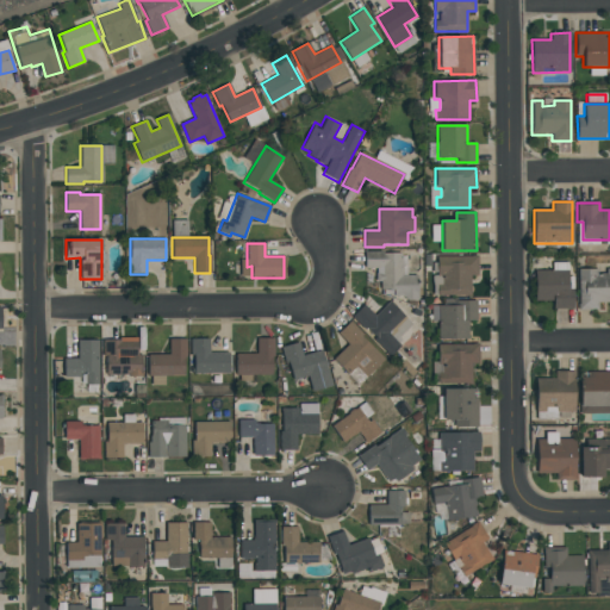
[(402,297),(393,297),(393,290),(378,290),(378,282),(375,282),(375,269),(363,269),(363,251),(383,251),(383,253),(402,253),(402,275),(418,275),(418,302),(406,302),(402,297)]
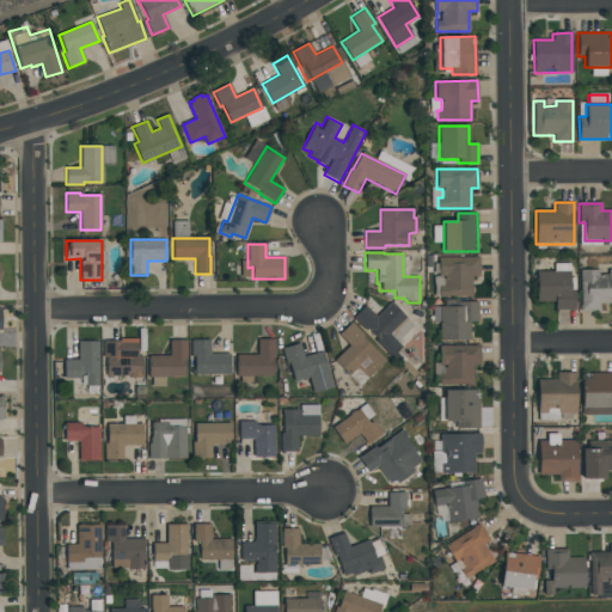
[(439,256),(479,257),(479,277),(472,277),(472,297),(439,297),(439,286),(444,286),(444,276),(439,276),(439,256)]
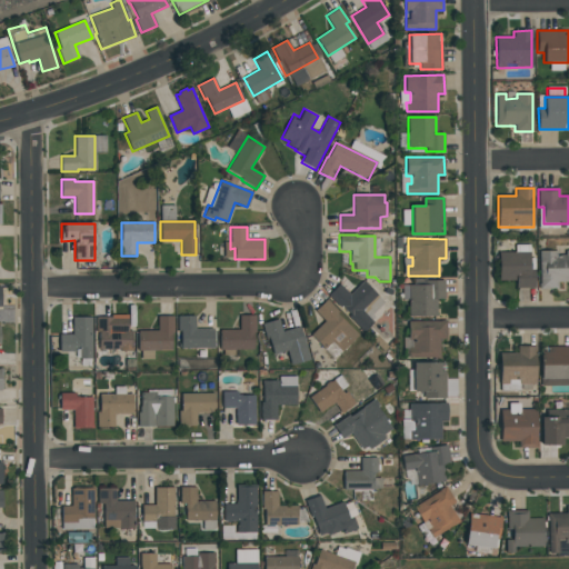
[(568,282),(557,282),(557,289),(539,289),(539,251),(558,251),(558,256),(565,255),(565,250),(568,250),(568,282)]
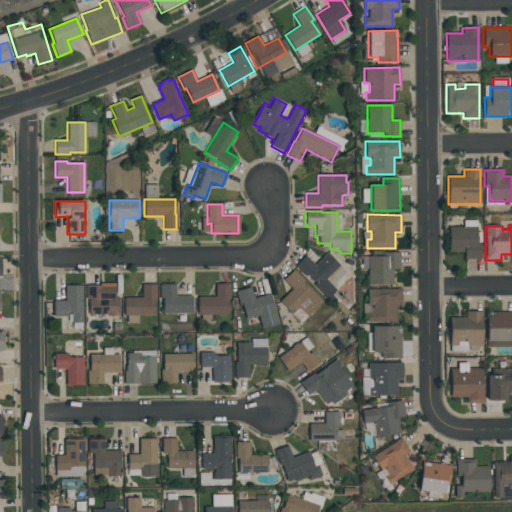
[(464,252),(449,252),(449,227),(481,227),(481,232),(477,232),(477,243),(481,243),(481,260),(464,260),(464,252)]
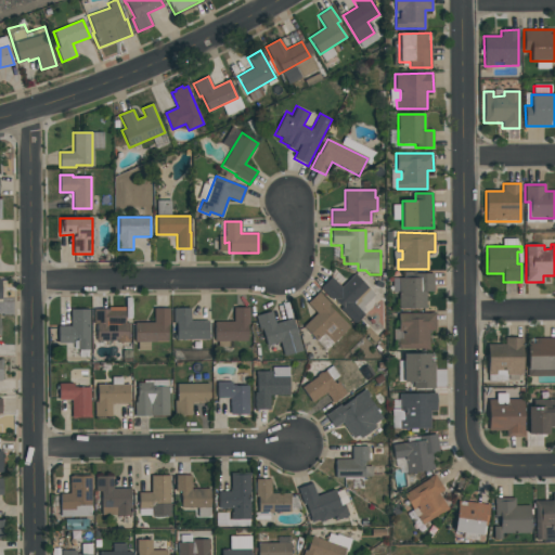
[(434,273),(434,293),(426,293),(426,309),(399,309),(398,278),(417,278),(417,274),(434,273)]
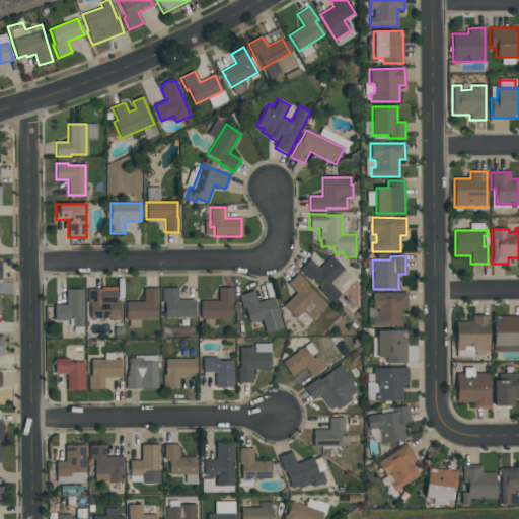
[(330,302),(299,271),(310,260),(319,269),(331,256),(344,269),(329,283),(340,293),(330,302)]
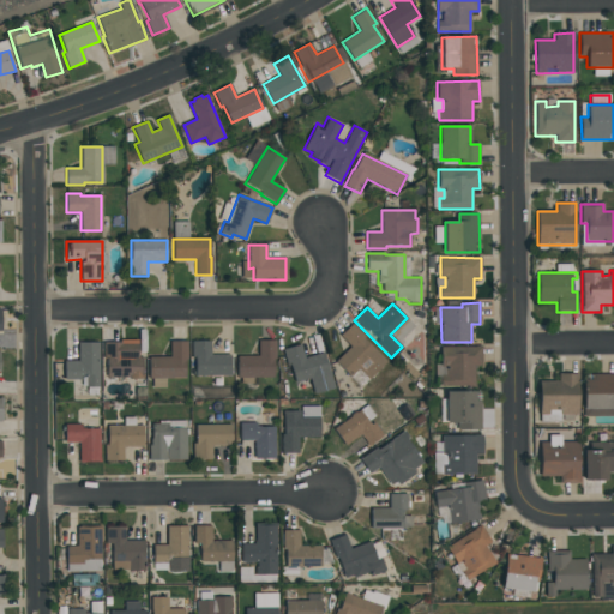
[(368,379),(359,368),(350,377),(336,361),(350,347),(339,336),(351,324),(365,337),(363,338),(386,361),(368,379)]
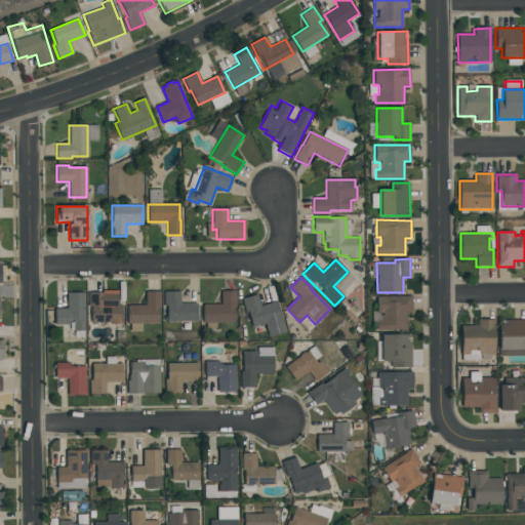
[(202,305),(220,304),(220,291),(235,291),(236,307),(234,307),(234,324),(203,324),(202,305)]
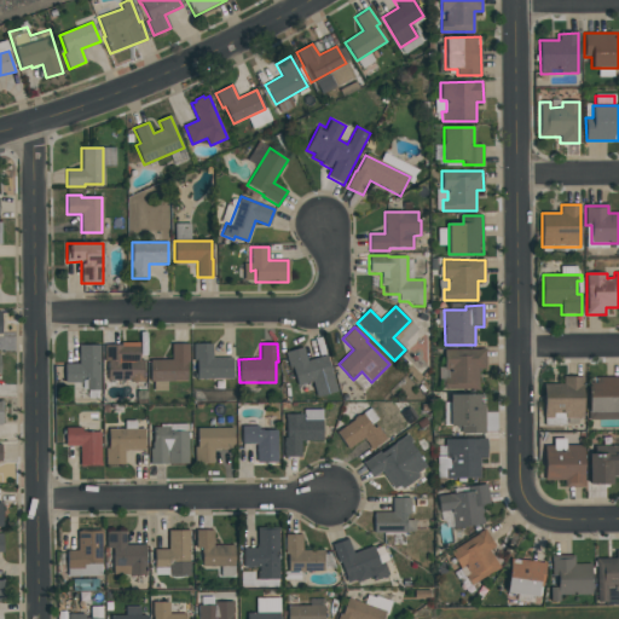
[(64,364),(77,364),(77,345),(99,345),(99,391),(87,391),(87,381),(81,381),(81,383),(64,383),(64,364)]
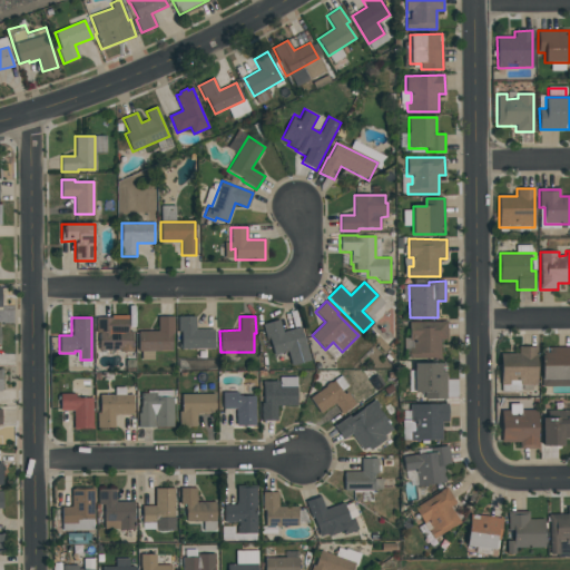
[(138,352),(138,331),(157,331),(157,317),(174,317),(174,334),(173,334),(173,352),(138,352)]
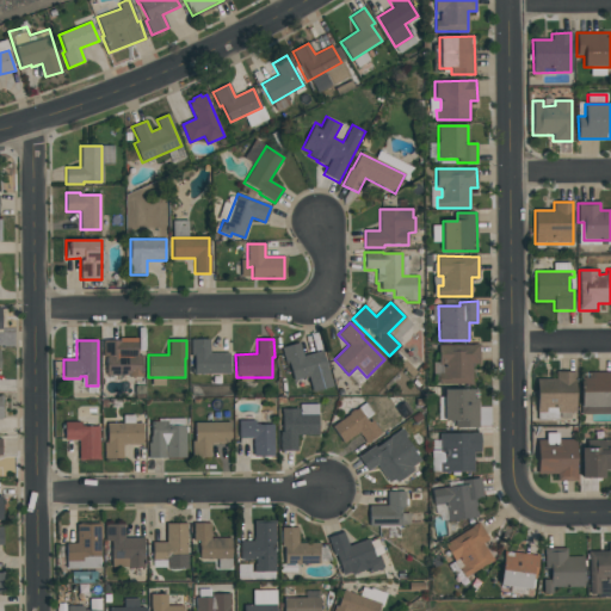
[(229,353),(229,375),(195,375),(195,356),(191,356),(191,340),(209,340),(209,353),(229,353)]
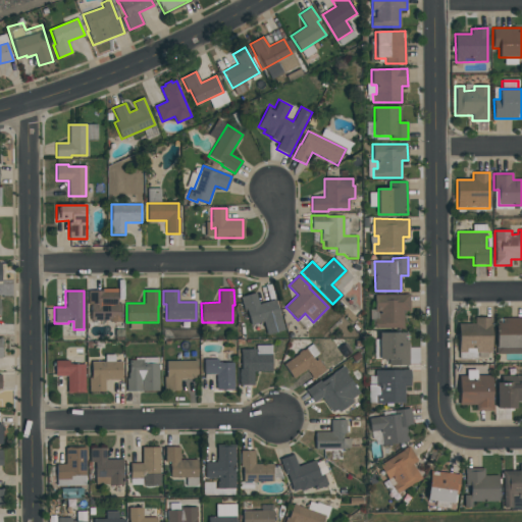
[(91,321),(90,305),(88,305),(88,292),(102,292),(102,293),(117,293),(118,304),(120,304),(120,322),(110,322),(110,321),(91,321)]
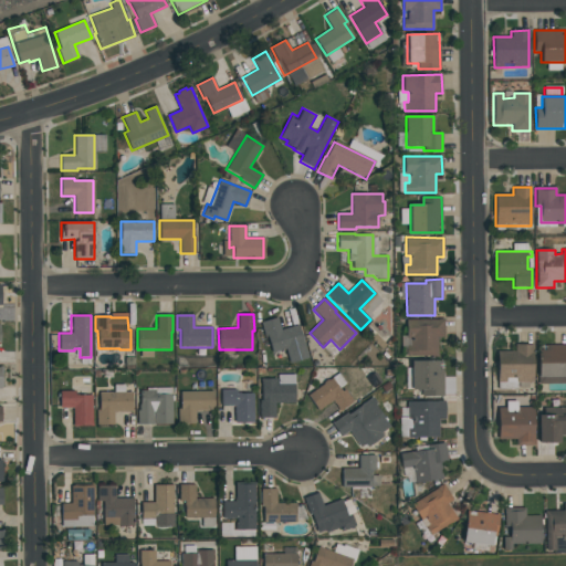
[(261,323),(276,317),(281,331),(297,325),(307,358),(290,364),(285,348),(272,353),(266,336),(265,337),(261,323)]
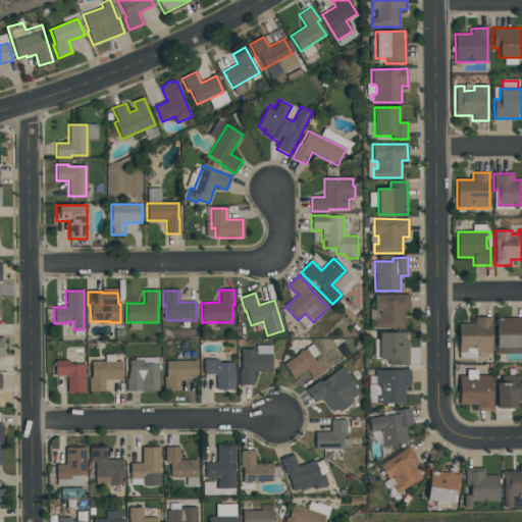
[(404,327),(375,327),(375,295),(410,295),(410,312),(404,312),(404,327)]
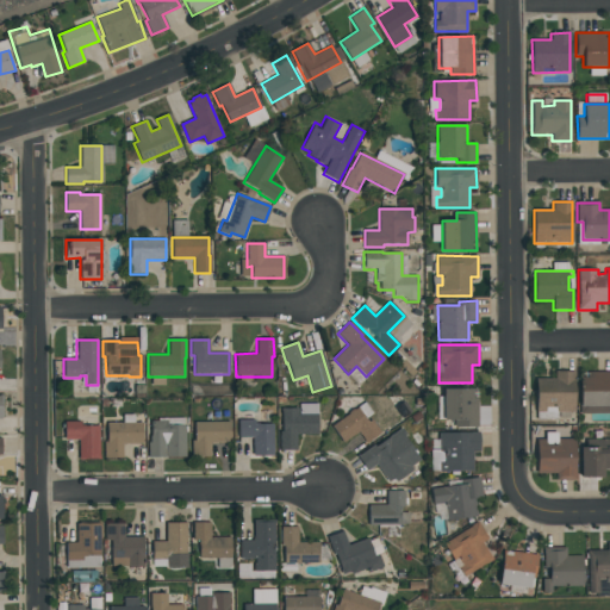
[(535,412),(535,380),(555,380),(555,372),(574,372),(574,412),(568,411),(568,418),(558,418),(558,412),(556,412),(556,408),(546,408),(546,412),(535,412)]
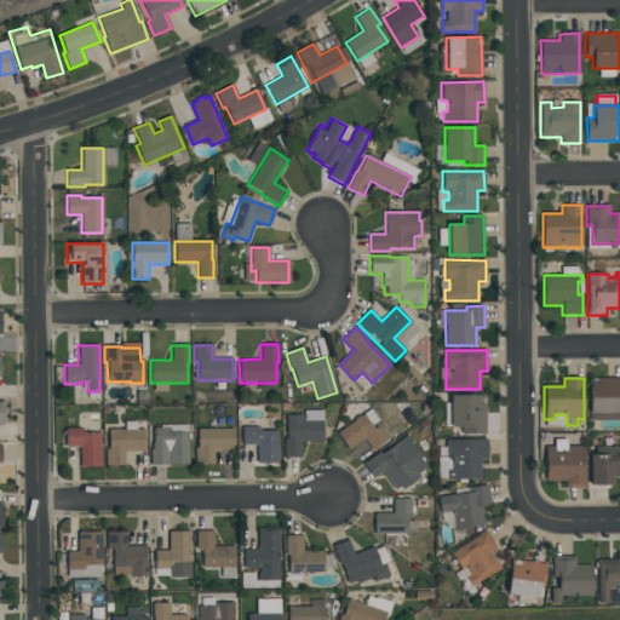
[(619,379),(619,420),(590,420),(590,379),(619,379)]
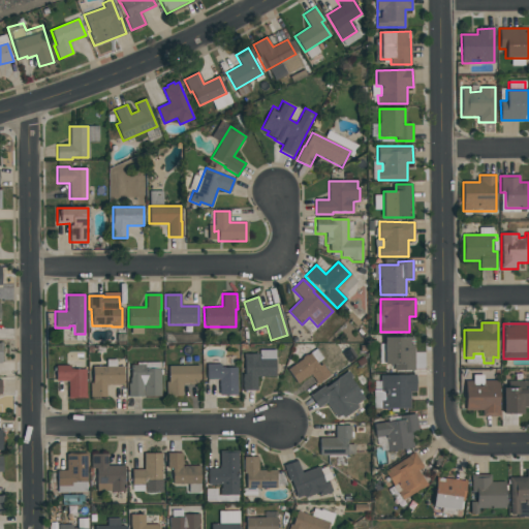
[(384,365),(383,337),(414,337),(415,370),(401,371),(401,369),(394,369),(394,365),(384,365)]
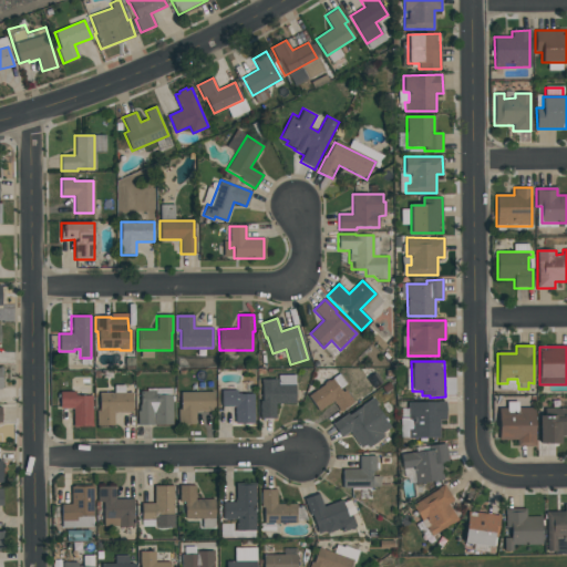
[(332,379),(342,393),(346,391),(354,403),(341,413),(333,403),(320,413),(308,397),(332,379)]
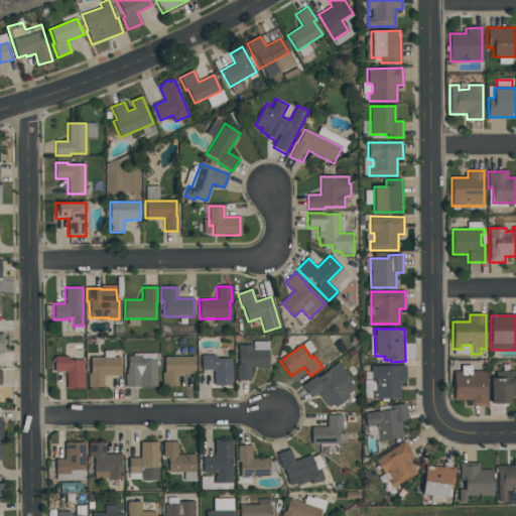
[(268,351),(268,368),(251,368),(251,380),(237,380),(237,365),(239,365),(239,346),(252,346),(252,351),(268,351)]
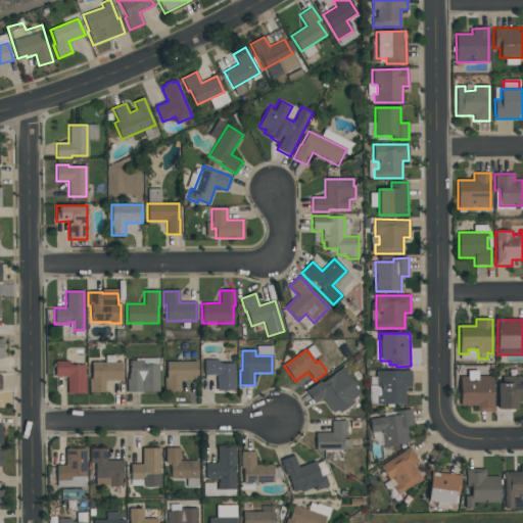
[(217,391),(217,375),(205,375),(204,360),(218,360),(218,364),(234,363),(234,390),(217,391)]
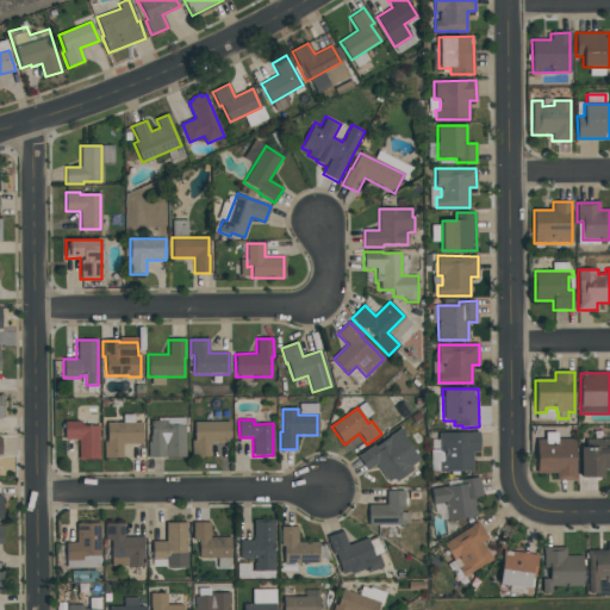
[(99,459),(79,459),(79,440),(64,440),(64,422),(80,422),(80,425),(99,425),(99,459)]
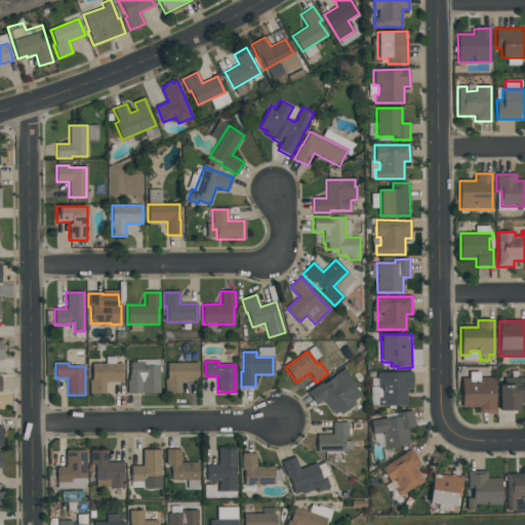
[(198,380),(179,381),(180,392),(165,393),(165,378),(167,378),(167,364),(197,363),(198,380)]
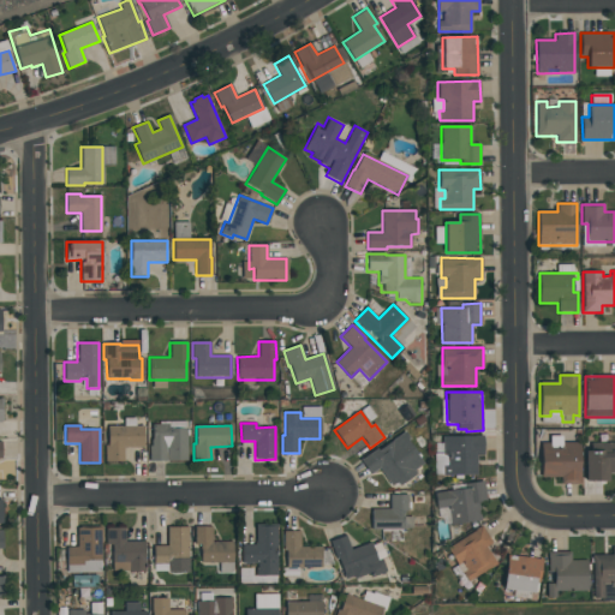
[(143,427),(143,447),(124,447),(124,461),(105,461),(105,445),(107,445),(107,427),(143,427)]
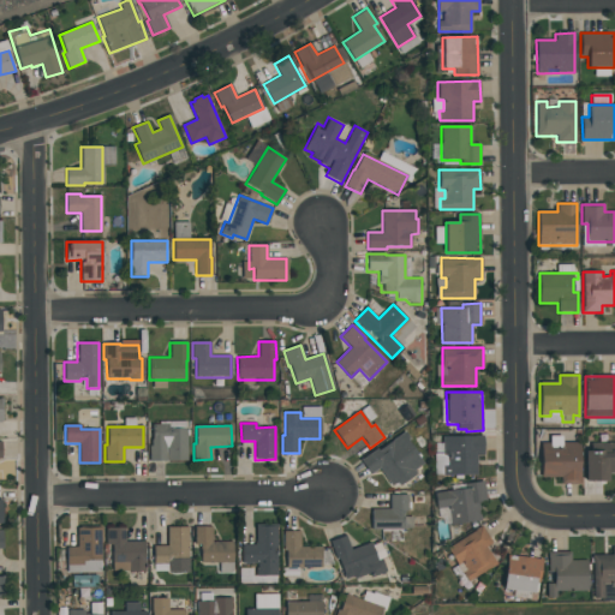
[(172,429),(185,429),(186,460),(149,460),(149,447),(151,447),(151,439),(151,433),(172,433),(172,429)]
